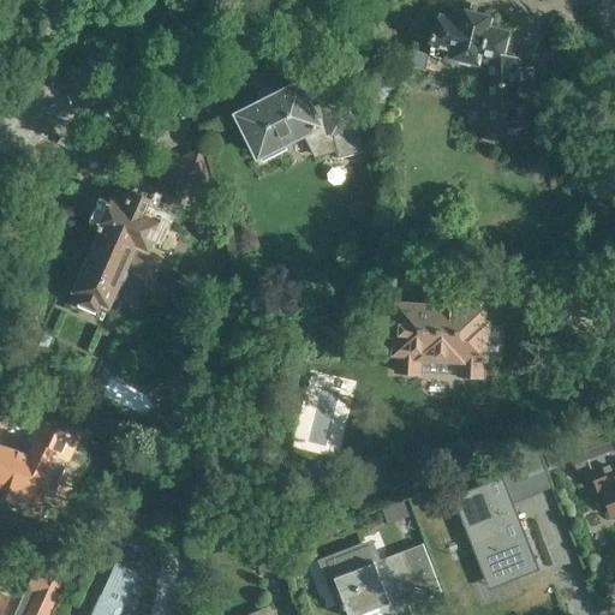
[(463,9),(460,21),(439,16),(436,28),(433,27),(428,45),(431,45),(431,52),(435,52),(435,55),(452,60),(454,59),(459,59),(461,61),(471,64),(475,63),(487,65),(488,137),(535,137),(535,103),(517,105),(517,58),(502,53),(507,31),(488,28),(491,16),(463,9)]
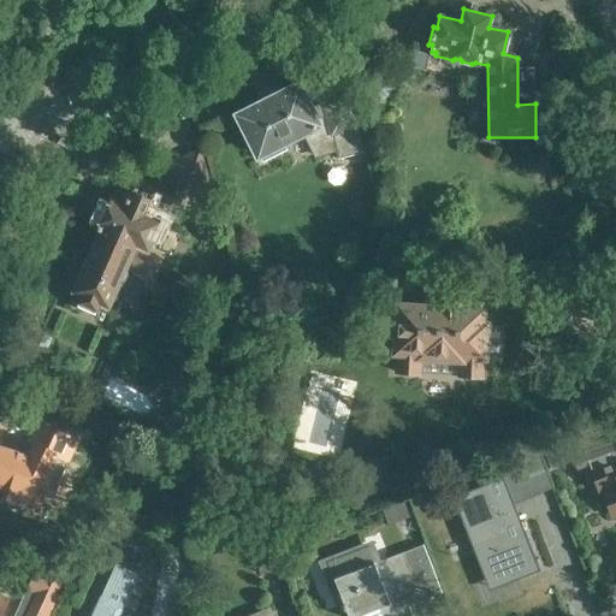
[(302,131),(315,157),(336,152),(338,161),(365,154),(353,102),(326,108),(325,102),(308,110),(297,87),(240,117),(259,154),(267,150),(270,154),(280,149),(278,143),(302,131)]
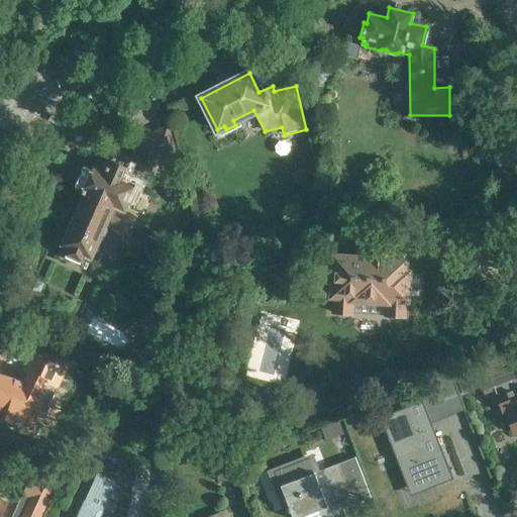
[(176,152),(168,125),(132,142),(144,168),(176,152)]
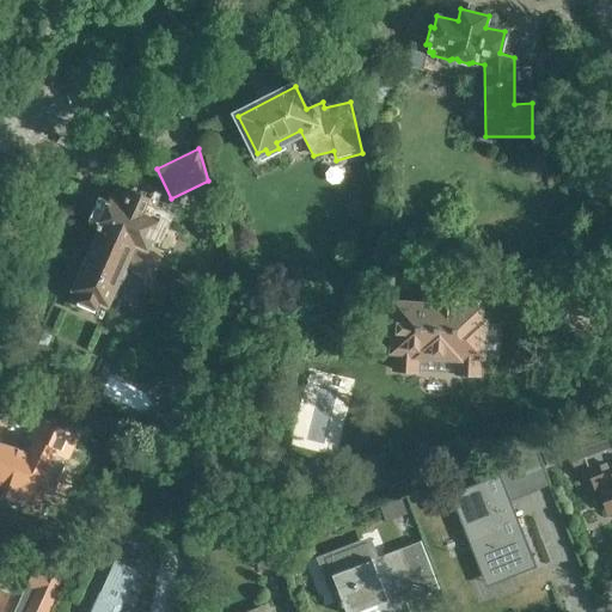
[(98,231),(99,228),(135,244),(142,248),(138,259),(157,267),(161,256),(147,250),(163,214),(155,209),(159,202),(123,187),(121,194),(112,190),(96,230),(98,231)]
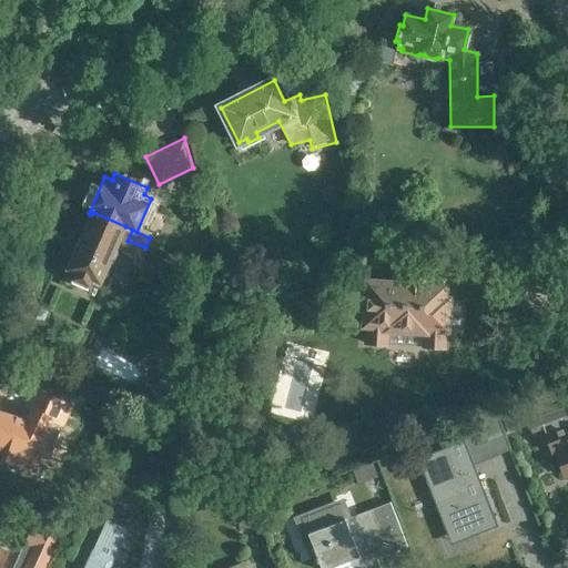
[(92,212),(91,214),(66,273),(74,276),(75,273),(91,280),(90,283),(99,286),(125,226),(92,212)]
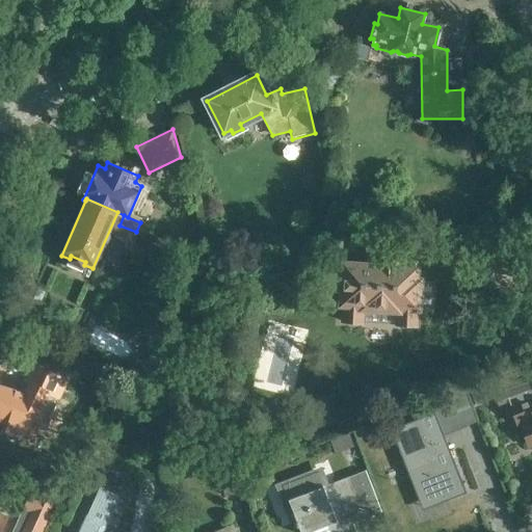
[(420,265),(340,260),(337,309),(340,309),(340,323),(365,324),(366,313),(394,315),(394,326),(419,327),(420,314),(421,314),(421,309),(431,310),(433,282),(423,282),(423,277),(419,276),(420,265)]
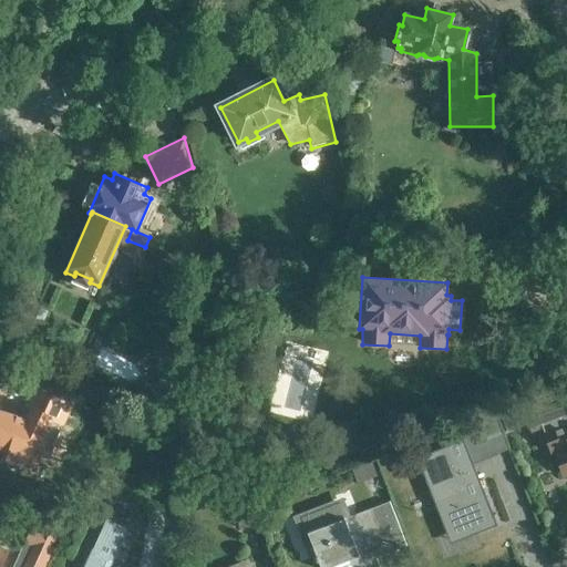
[(2,457),(33,467),(51,418),(60,422),(65,405),(37,391),(29,408),(31,409),(27,420),(0,410),(0,446),(4,449),(2,457)]
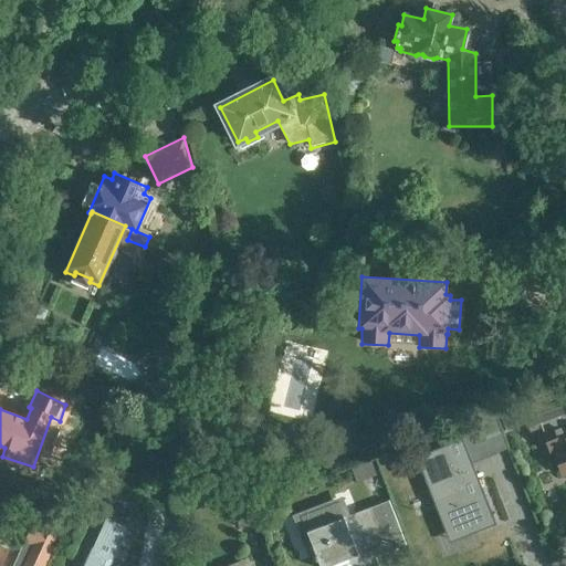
[(554,423),(558,422),(551,401),(517,415),(525,435),(536,431),(545,454),(548,453),(556,475),(561,474),(563,478),(565,477),(565,430),(558,435),(554,423)]
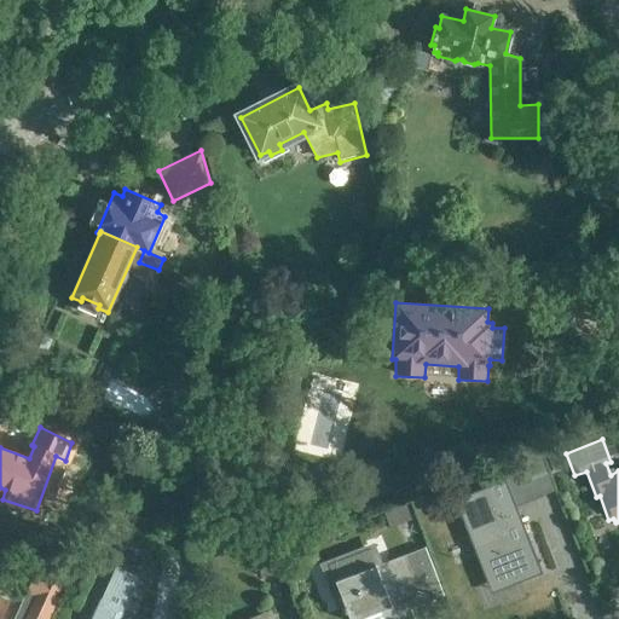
[(562,451),(561,447),(547,453),(551,466),(566,461),(562,451)]
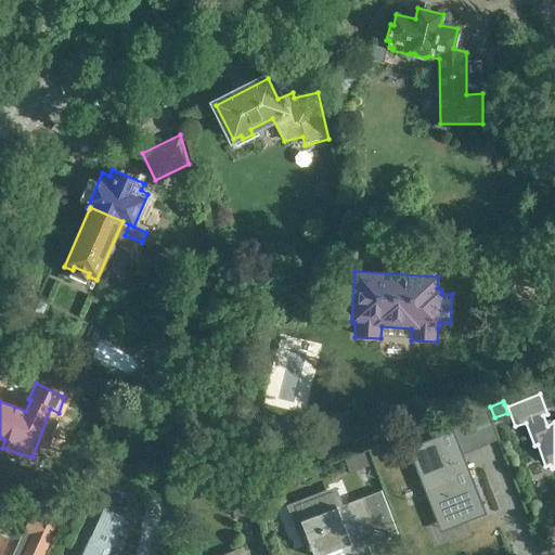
[(460,514),(464,524),(483,516),(449,431),(403,450),(411,469),(417,467),(439,521),(460,514)]
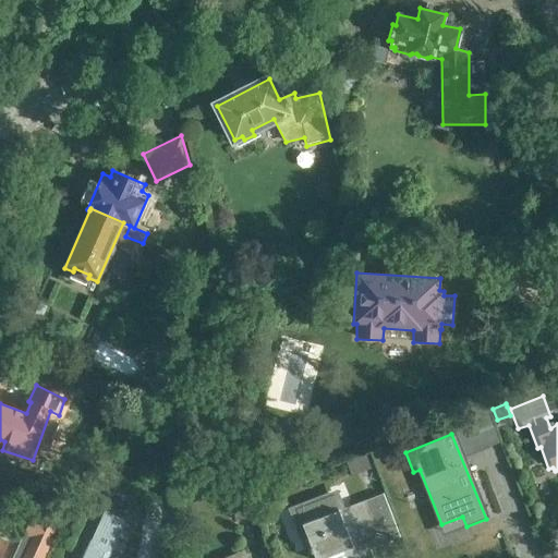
[(322,557),(336,553),(338,557),(373,557),(370,547),(368,547),(366,540),(371,538),(381,533),(368,498),(339,509),(302,523),(315,557),(322,557)]
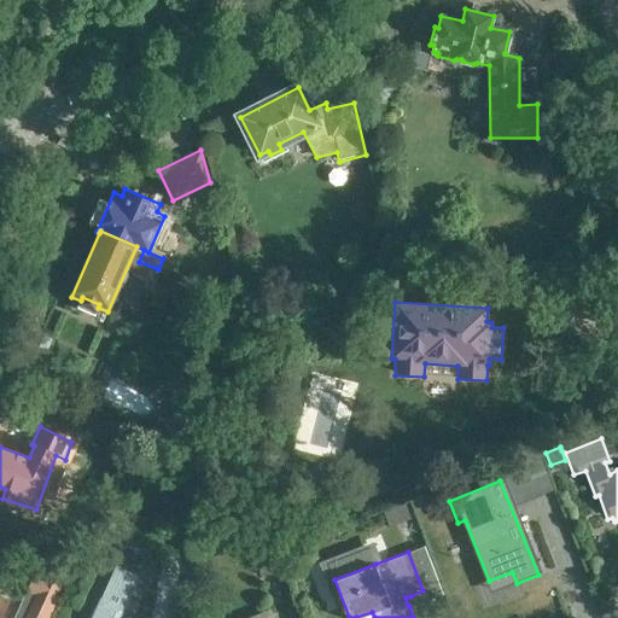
[(118,617),(139,576),(115,565),(89,617),(118,617)]
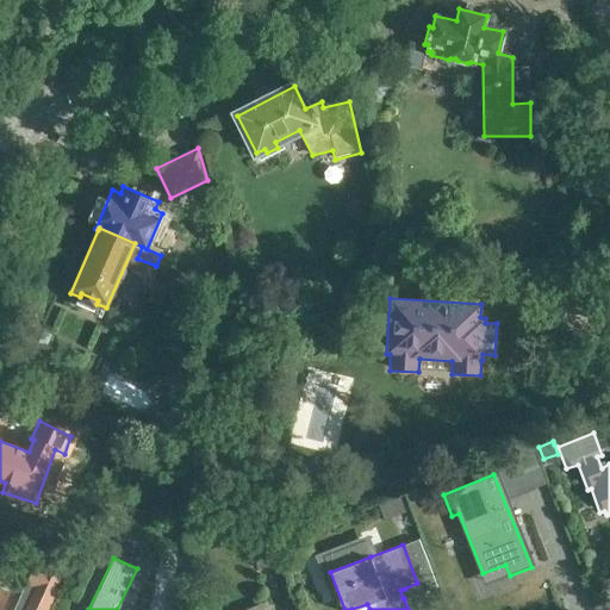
[(36,597),(50,604),(63,577),(36,564),(30,578),(43,584),(36,597)]
